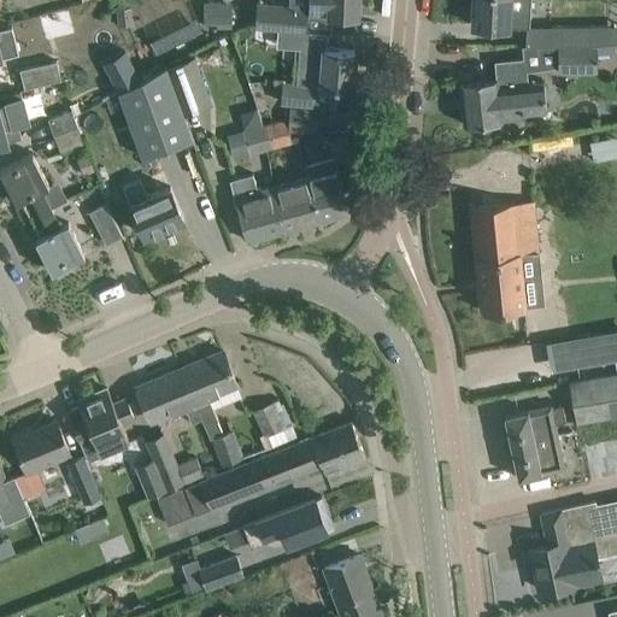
[(291,0),(291,5),(309,6),(309,13),(358,16),(358,0),(291,0)]
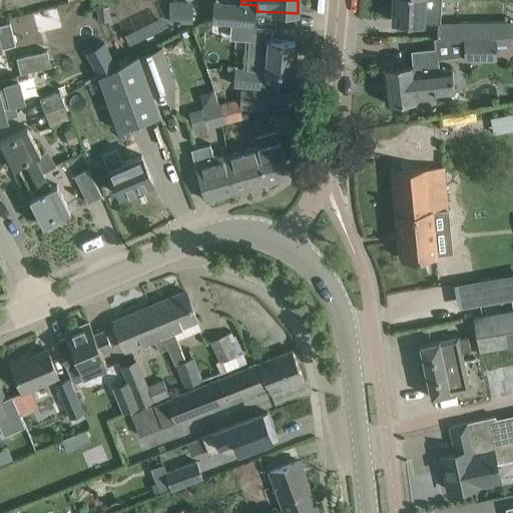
[(441,24),(441,0),(394,0),(393,21),(441,24)]
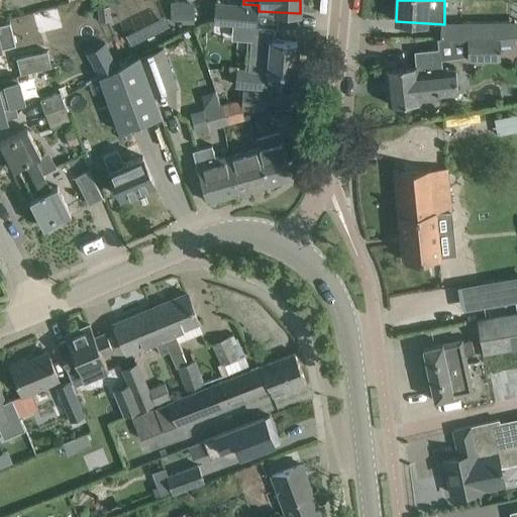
[(214,23),(256,27),(259,5),(215,2),(214,23)]
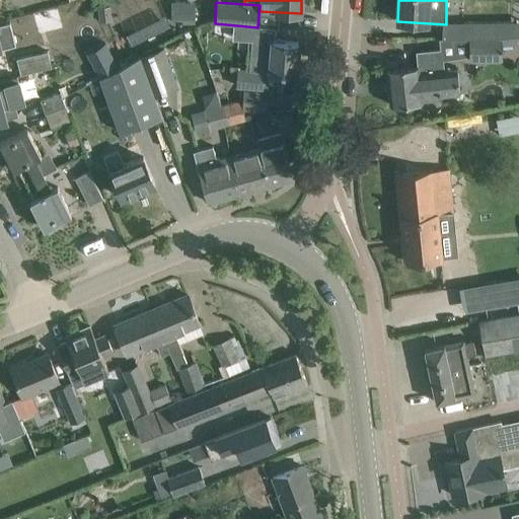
[(173,7),(173,24),(196,25),(197,7),(173,7)]
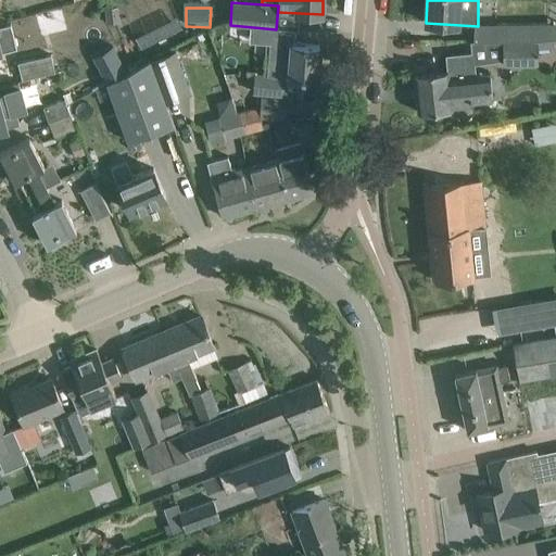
[(548,23),(496,23),(496,40),(531,41),(550,39),(548,23)]
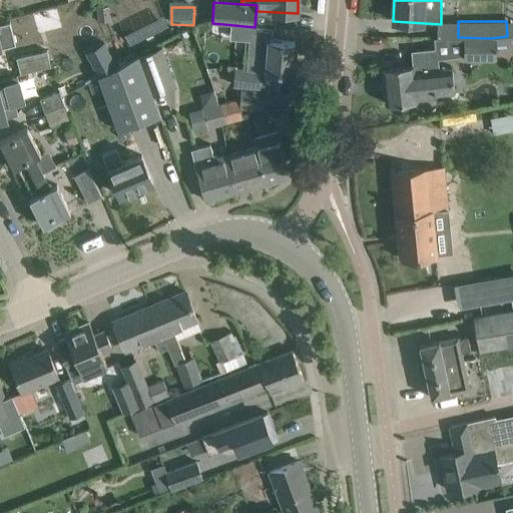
[(0,47),(14,43),(9,23),(0,25),(0,47)]
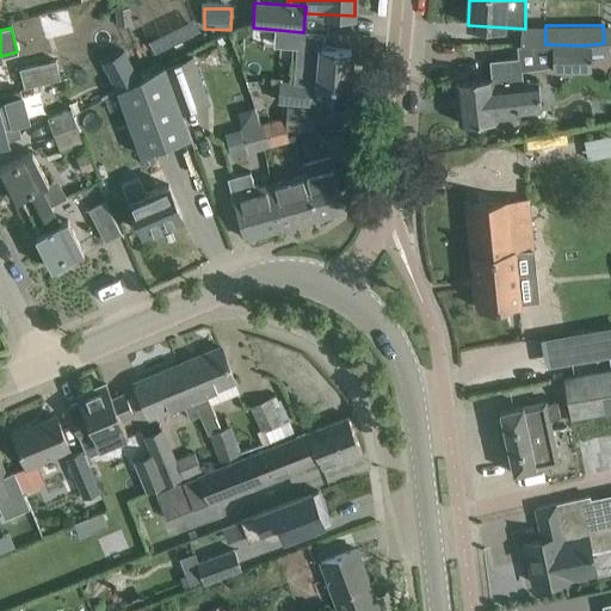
[(297,41),(294,84),(312,85),(349,88),(351,50),(319,48),(319,43),(297,41)]
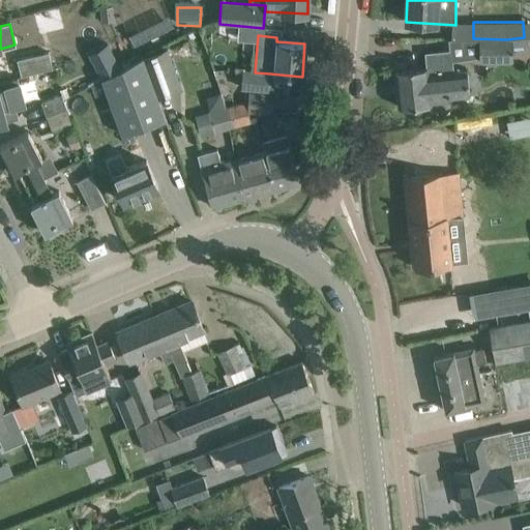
[(480,40),(481,62),(512,62),(512,39),(480,40)]
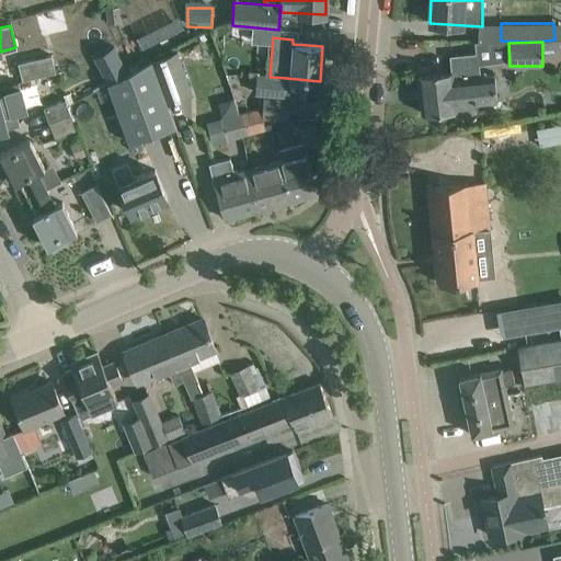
[(94,56),(109,82),(127,72),(114,46),(94,56)]
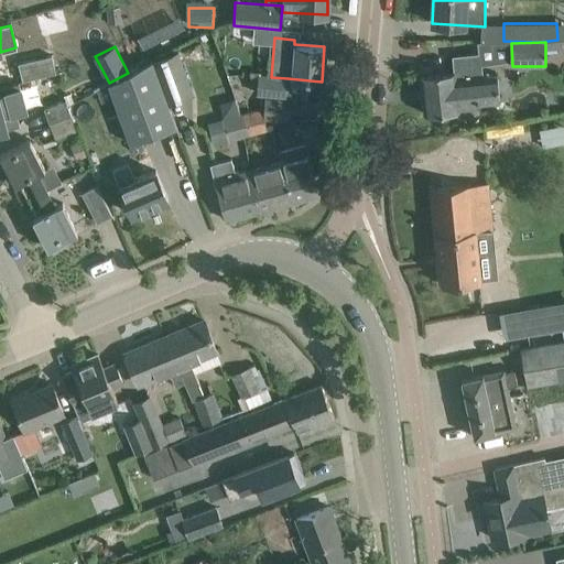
[(420,75),(424,115),(459,110),(458,105),(502,100),(500,74),(483,76),(480,53),(453,55),(455,72),(420,75)]
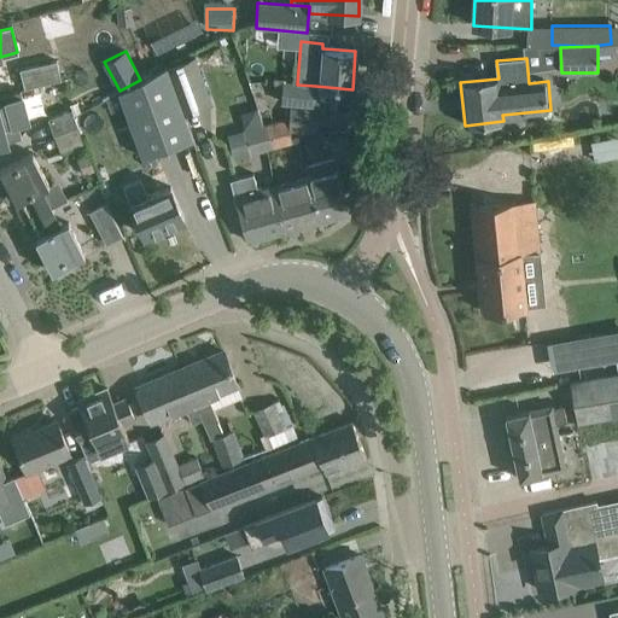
[(193,59),(168,68),(184,114),(209,104),(193,59)]
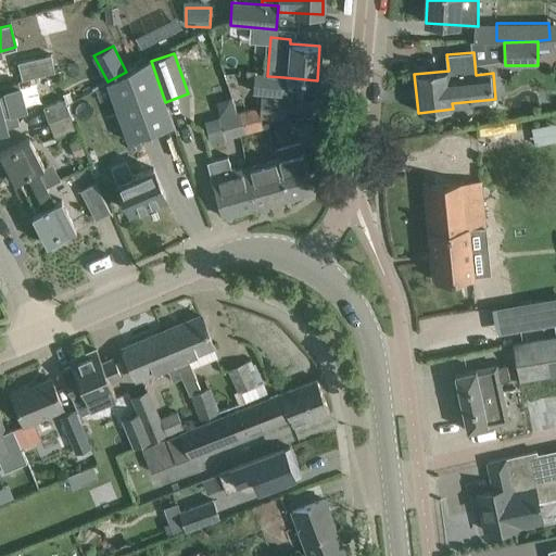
[(17,62),(22,79),(55,72),(51,54),(17,62)]
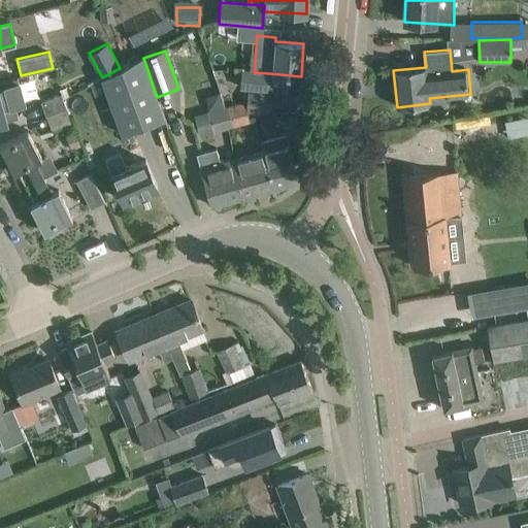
[(142,56),(102,77),(123,135),(165,119),(157,97),(143,58),(142,56)]
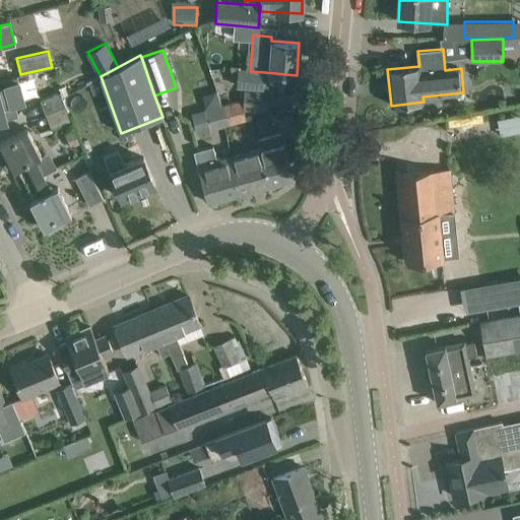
[(230,68),(237,86),(263,88),(265,72),(240,70),(241,66),(231,65),(230,68)]
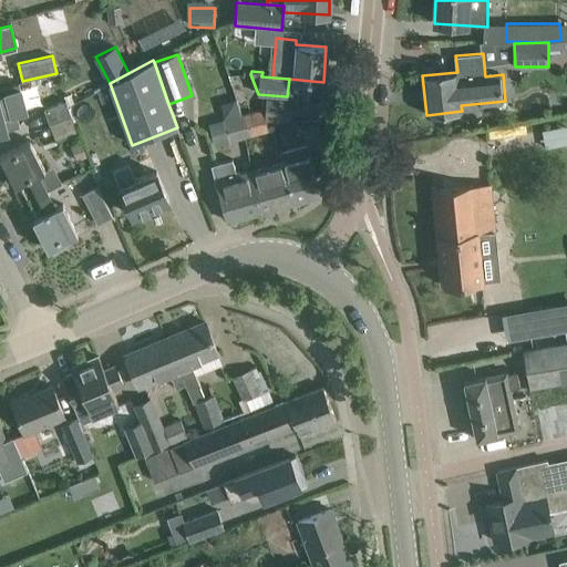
[(0,133),(8,131),(7,129),(19,125),(16,113),(27,110),(19,83),(0,88),(0,133)]
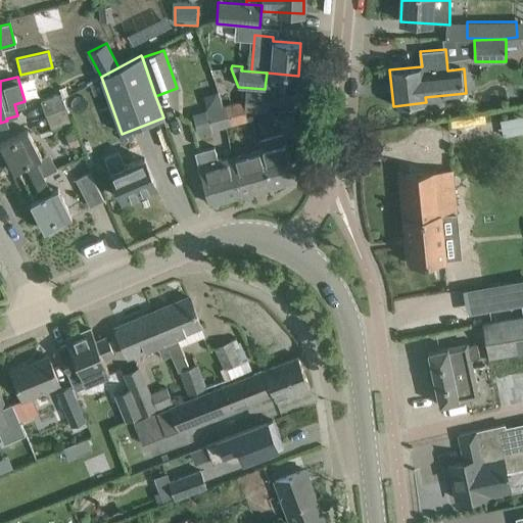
[(214,132),(229,127),(223,106),(215,77),(210,77),(214,97),(205,100),(214,132)]
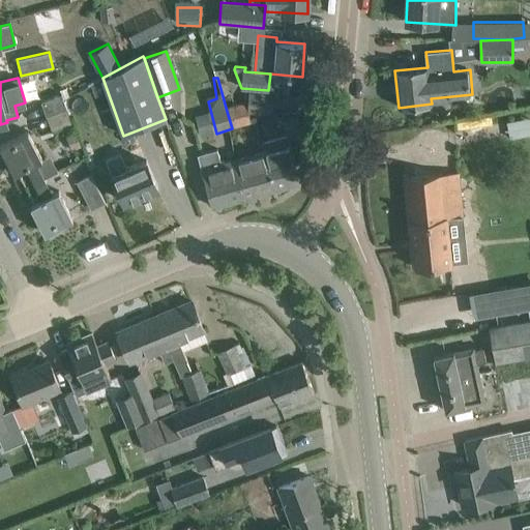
[(252,109),(274,112),(276,95),(255,92),(252,109)]
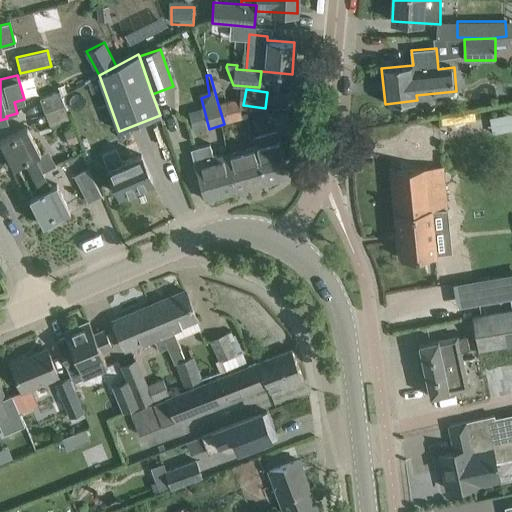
[(45,112),(64,104),(59,91),(40,99),(45,112)]
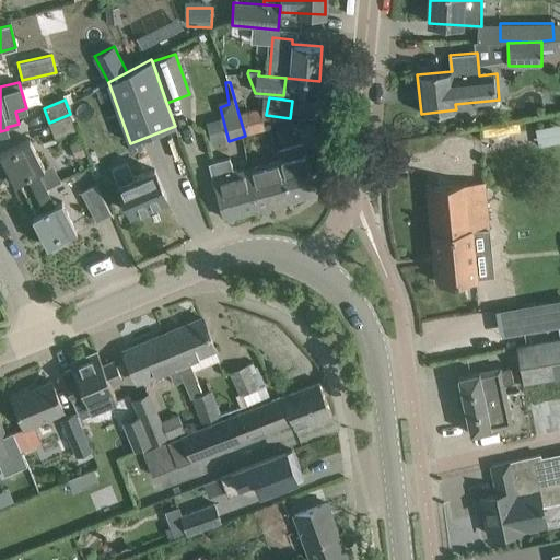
[(259,108),(238,114),(245,136),(266,129),(259,108)]
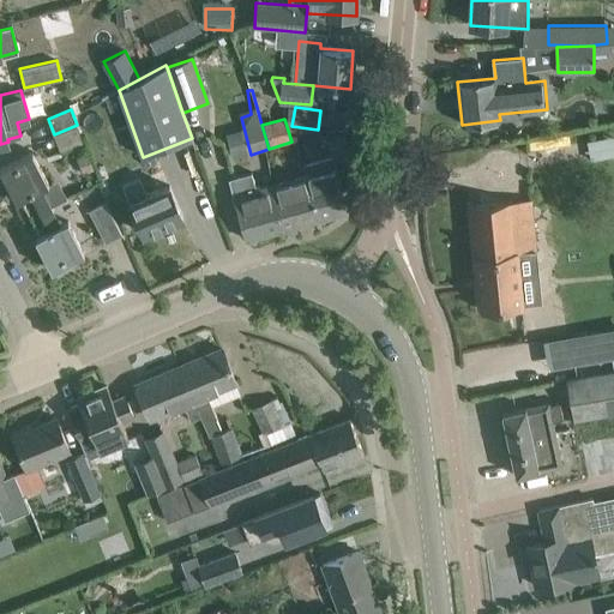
[(84,143),(77,125),(54,134),(60,151),(84,143)]
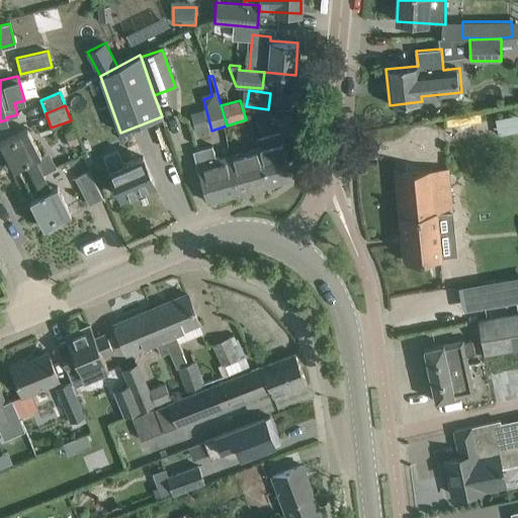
[(25,164),(33,180),(42,175),(54,169),(46,154),(41,156),(27,128),(0,142),(0,143),(13,170),(25,164)]
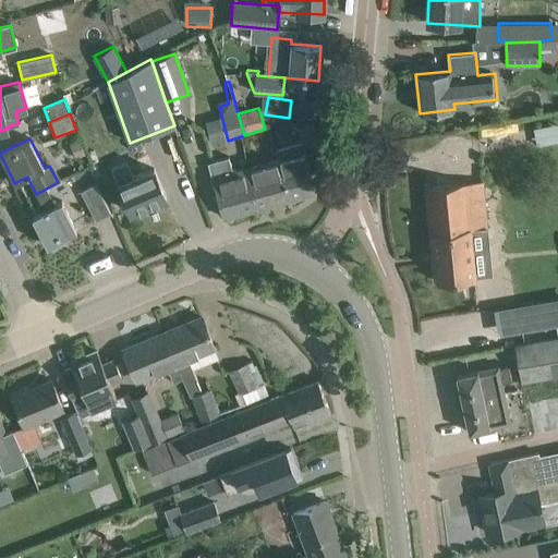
[(165,142),(146,145),(152,168),(169,165),(165,142)]
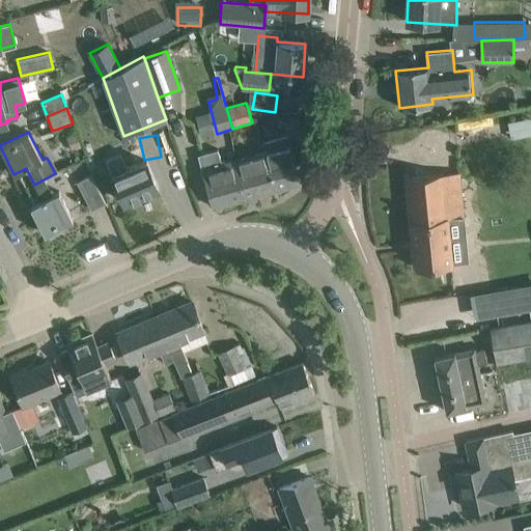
[(266,152),(276,189),(301,182),(287,135),(263,142),(266,152)]
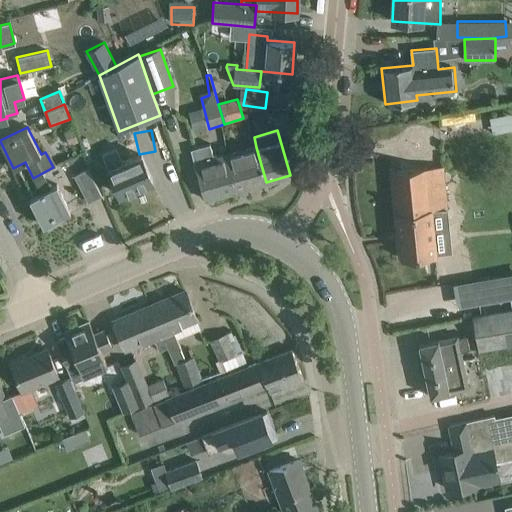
[(236,191),(226,156),(215,159),(210,144),(190,149),(199,181),(205,200),(236,191)]
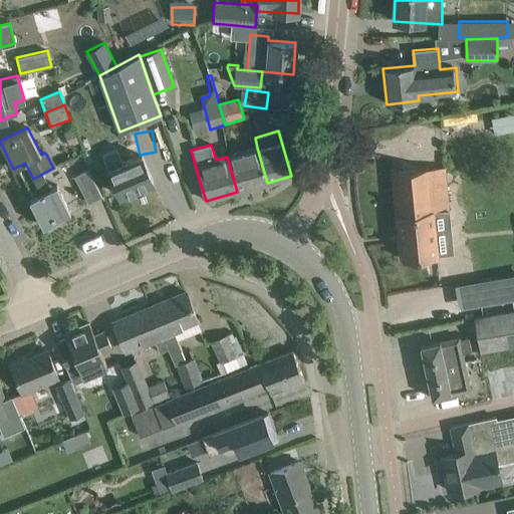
[(257,148),(227,157),(237,192),(267,183),(257,148)]
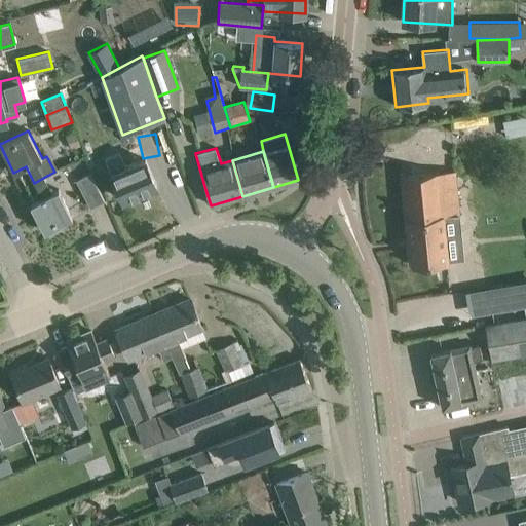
[(124,167),(118,152),(106,158),(123,199),(156,186),(145,159),(124,167)]
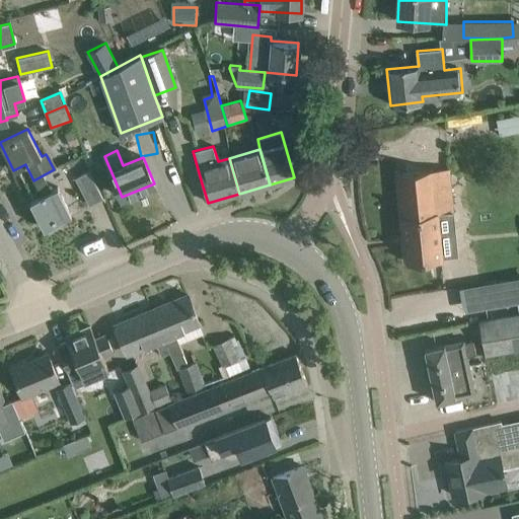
[(450,168),(396,173),(401,217),(400,217),(404,262),(458,256),(456,231),(440,232),(438,214),(454,212),(450,168)]
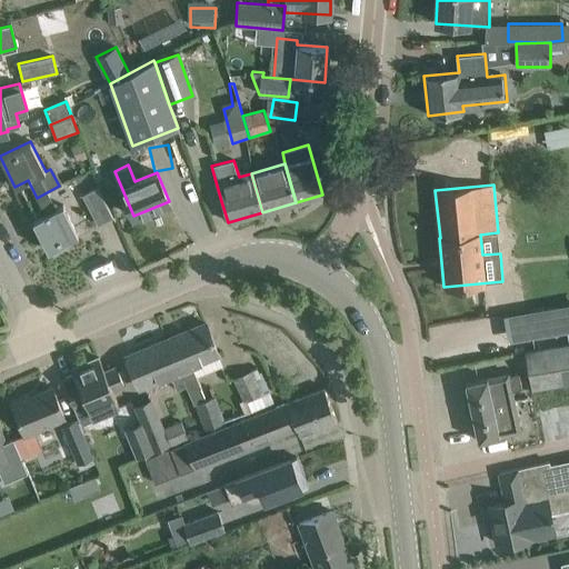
[(98,188),(82,196),(98,226),(112,217),(98,188)]
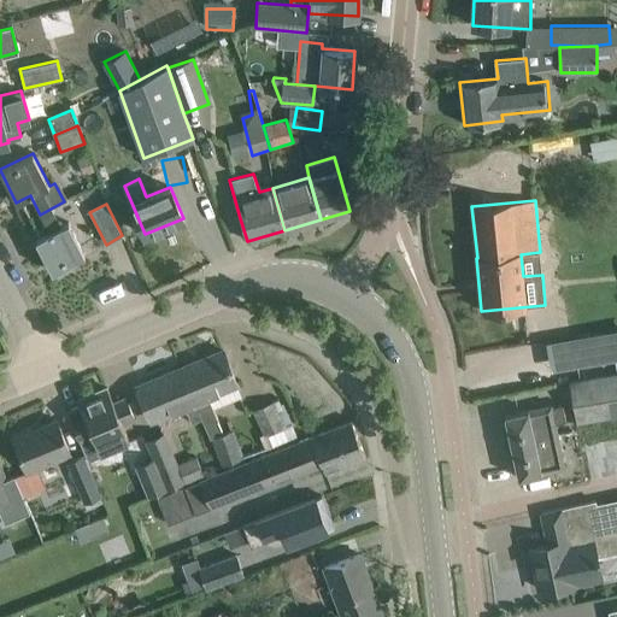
[(51,209),(40,215),(48,233),(35,239),(53,271),(86,254),(69,223),(60,228),(51,209)]
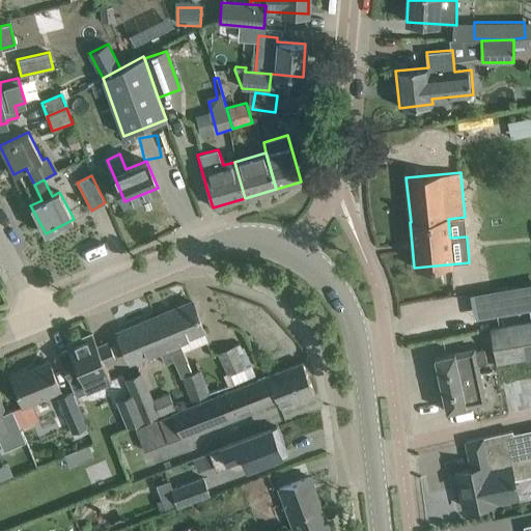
[(530,285),(491,294),(495,318),(530,311),(530,285)]
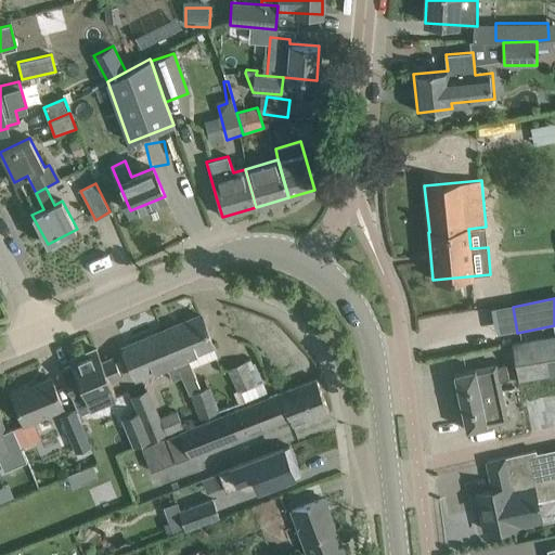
[(175,363),(189,396),(192,395),(202,421),(219,413),(209,388),(199,391),(195,378),(186,358),(214,347),(201,315),(163,331),(175,363)]
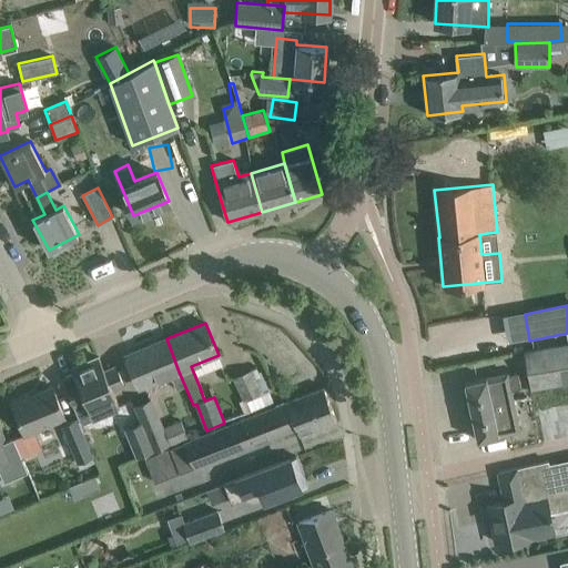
[(192,405),(193,405),(179,372),(166,338),(127,355),(140,387),(169,375),(175,391),(184,387),(192,405)]
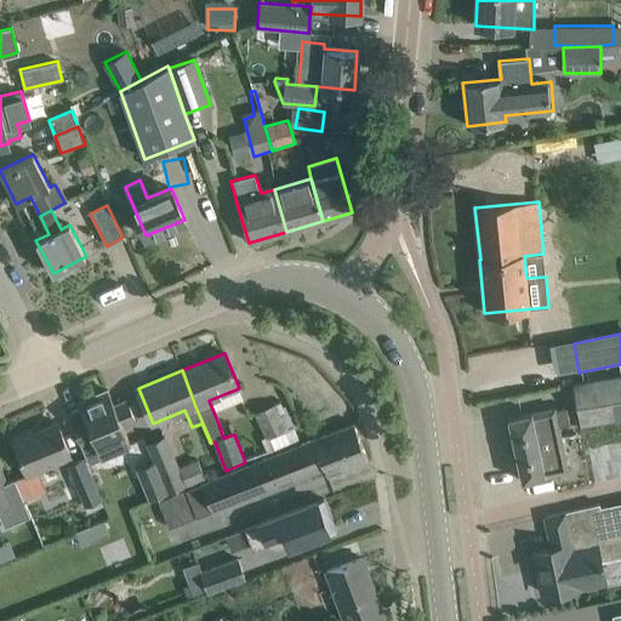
[(620,375),(574,383),(581,425),(620,416),(620,375)]
